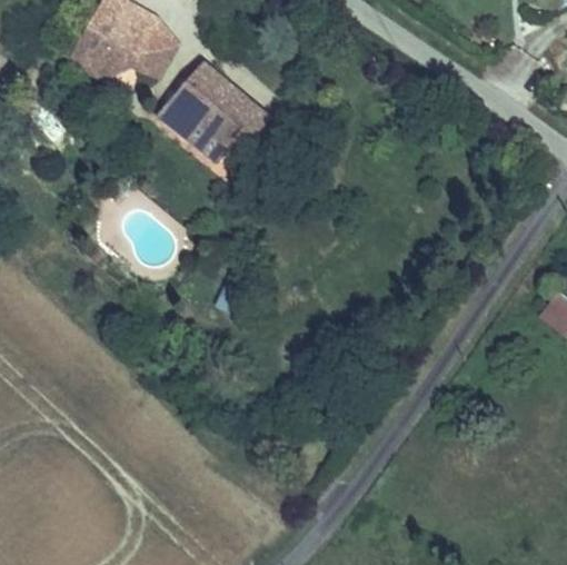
[(67,59),(103,80),(130,67),(160,79),(181,41),(159,15),(135,0),(101,0),(82,32),(69,57),(67,59)]
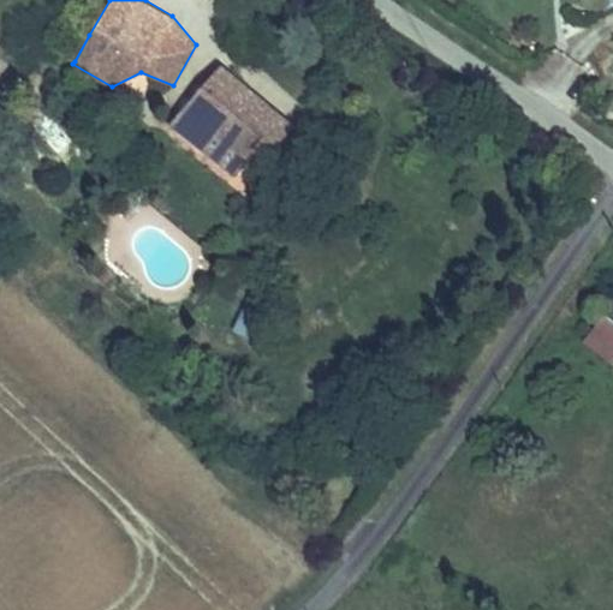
[(67,57),(75,61),(89,35),(82,30),(67,57)]
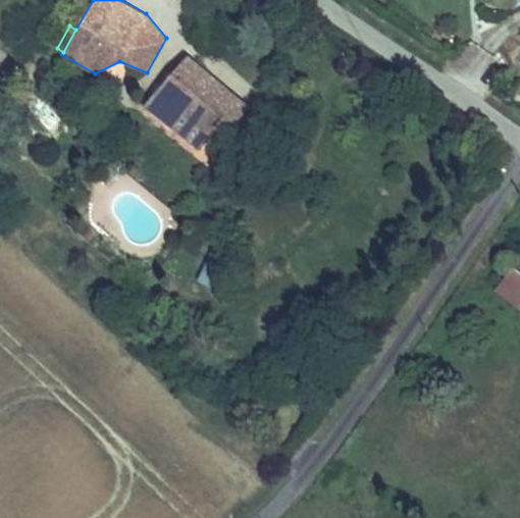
[(230,92),(187,56),(143,107),(146,110),(170,128),(176,134),(184,138),(190,143),(196,148),(199,150),(213,131),(224,140),(232,128),(230,126),(213,112),(230,92)]
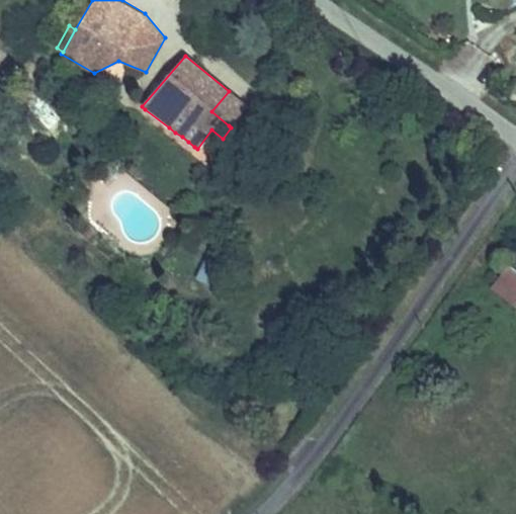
[(229,91),(211,111),(229,125),(247,106),(229,91)]
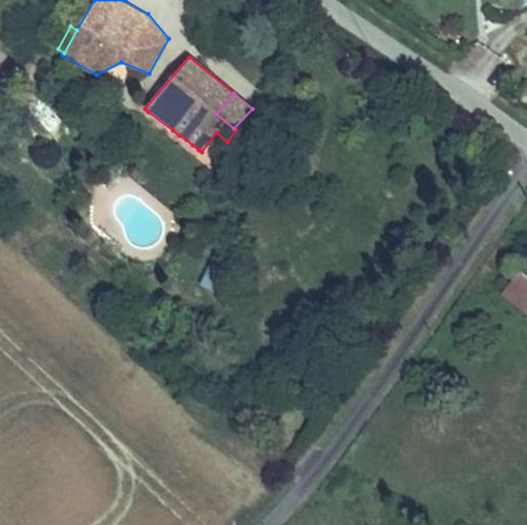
[(526,275),(520,271),(503,295),(526,311),(526,275)]
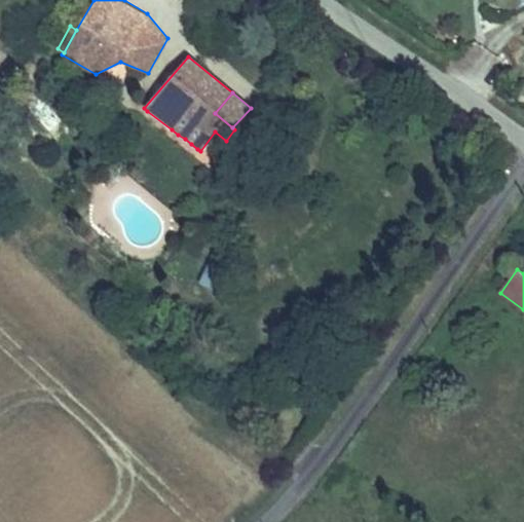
All buildings are outlined.
